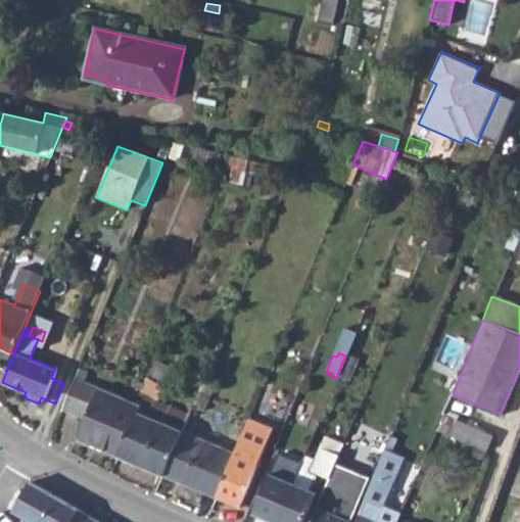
[(153,361),(137,390),(155,400),(173,372),(153,361)]
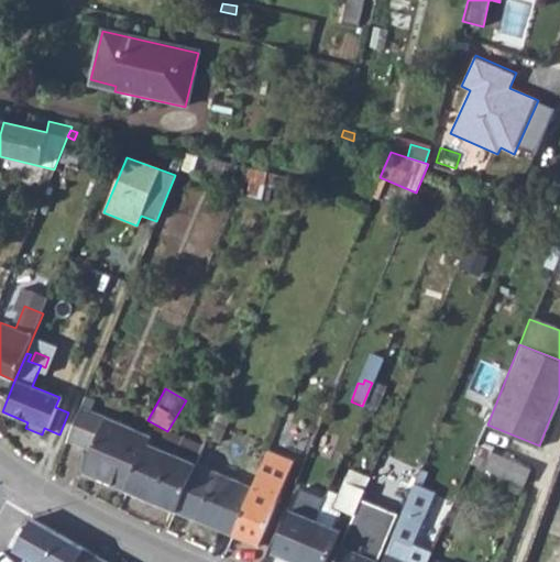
[(80,408),(66,441),(90,451),(81,473),(124,491),(145,443),(150,436),(80,408)]
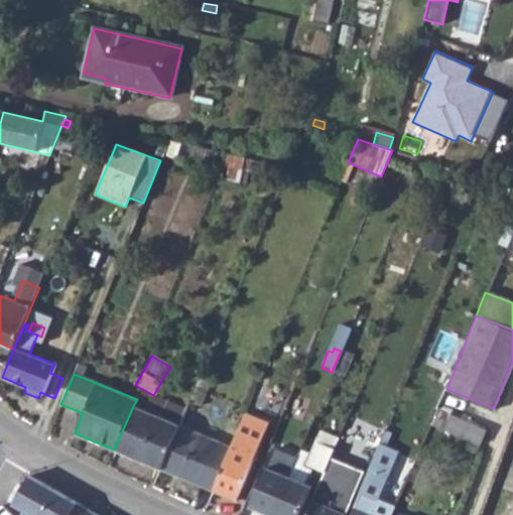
[(188,400),(159,469),(179,477),(184,467),(210,478),(218,460),(207,455),(212,440),(188,429),(197,410),(191,408),(194,402),(198,403),(204,389),(195,385),(188,400)]
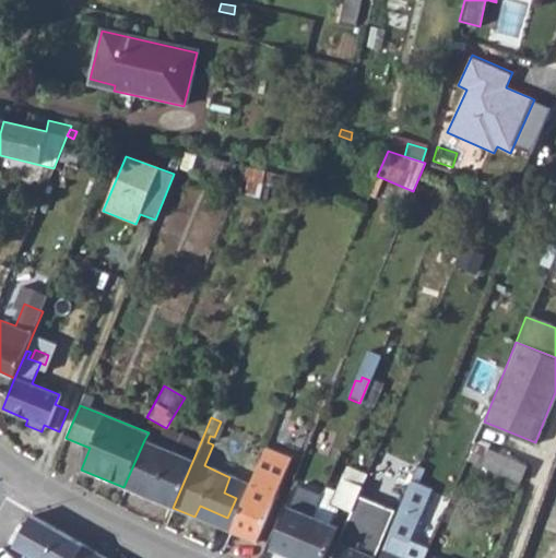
[(144,440),(123,487),(173,508),(204,434),(197,430),(190,444),(186,442),(180,454),(144,440)]
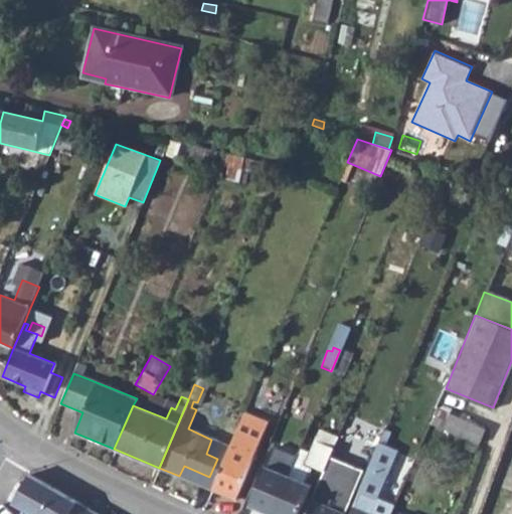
[(437,408),(429,427),(440,432),(442,426),(479,441),(484,427),(437,408)]
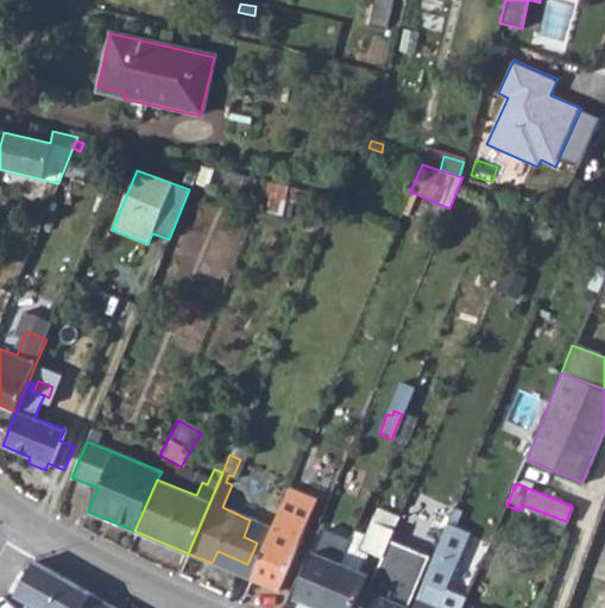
[(290,484),(250,580),(260,583),(272,588),(276,590),(316,496),(290,484)]
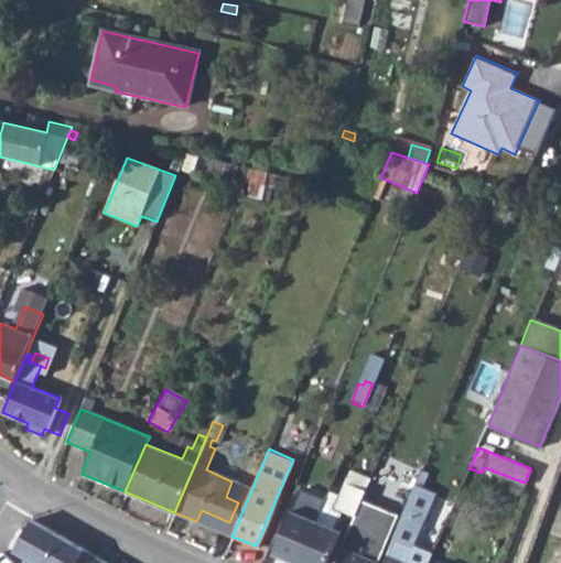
[(349,474),(345,485),(363,491),(367,483),(368,480),(349,474)]
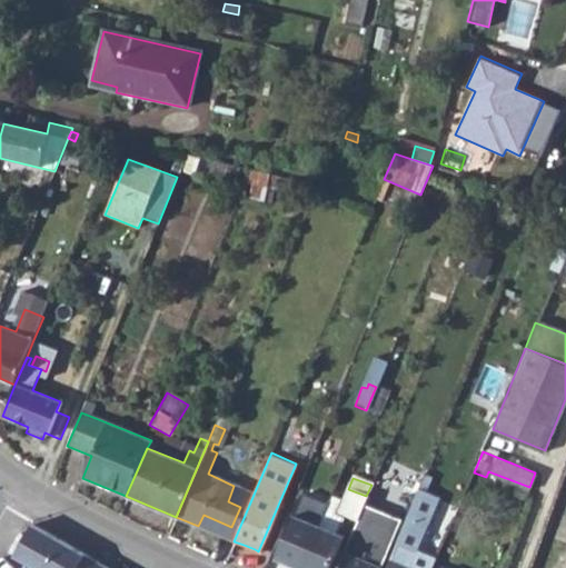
[(366,496),(348,489),(339,509),(340,512),(348,516),(345,525),(346,529),(351,531),(363,504),(366,496)]
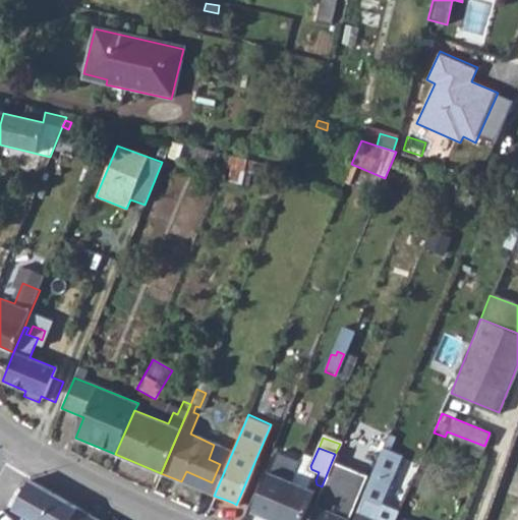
[(382,448),(362,495),(376,500),(385,477),(391,479),(401,456),(382,448)]
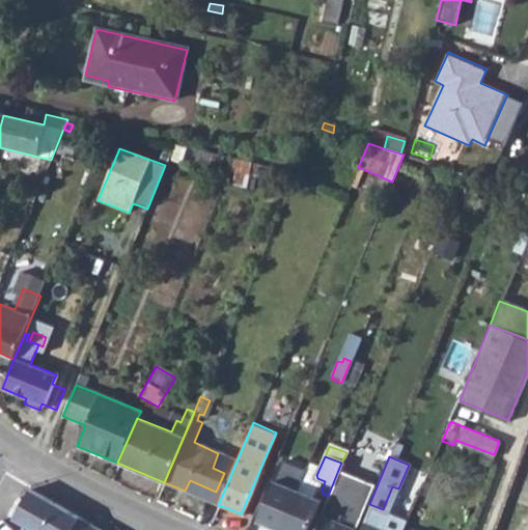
[(257,521),(278,529),(281,529),(298,492),(305,472),(281,463),(257,521)]
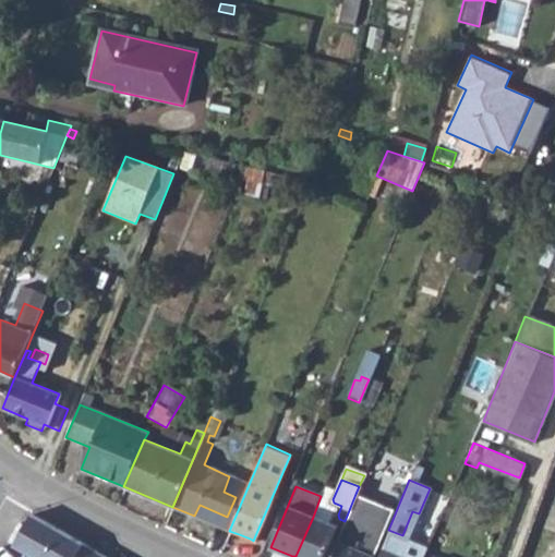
[(345,521),(329,556),(371,556),(391,508),(356,494),(345,521)]
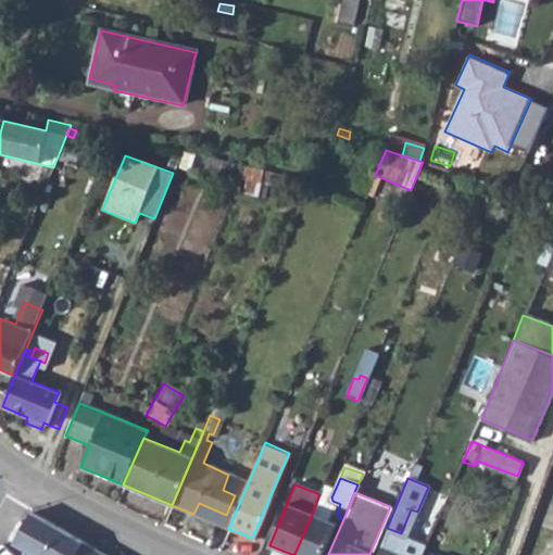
[(8,540),(33,554),(74,554),(83,539),(30,511),(23,526),(17,522),(8,540)]
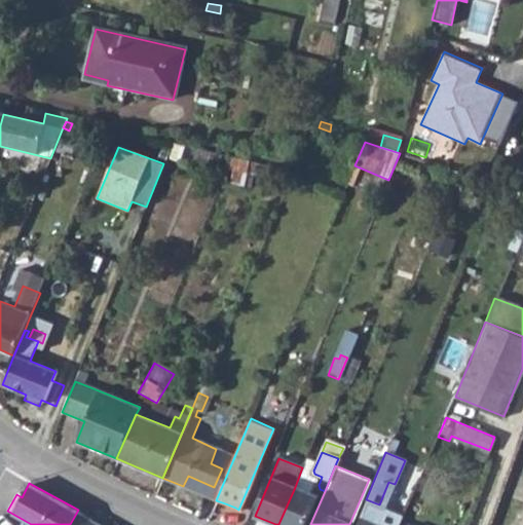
[(295,487),(278,524),(303,524),(316,496),(295,487)]
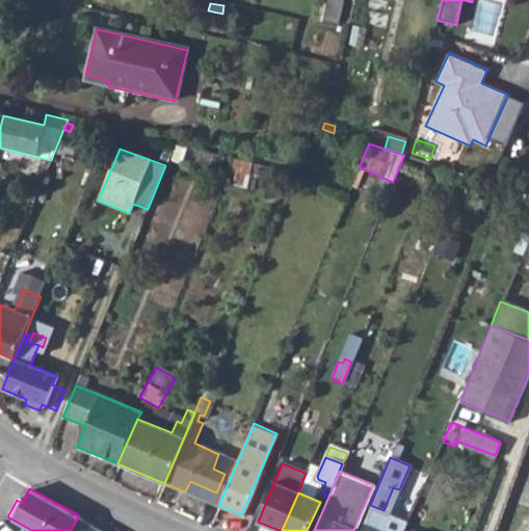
[(370,505),(364,522),(388,530),(402,530),(407,520),(384,510),(370,505)]
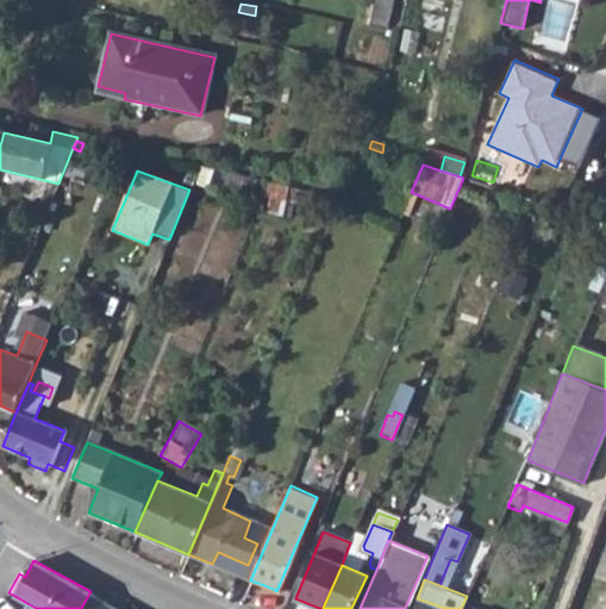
[(273,589),(261,584),(258,590),(270,595),(273,589)]
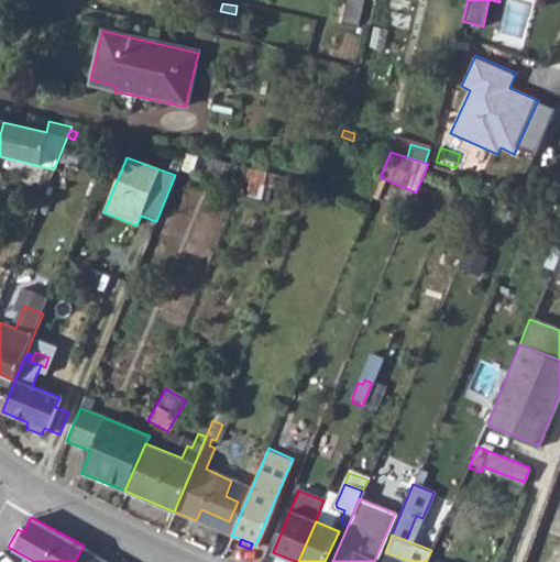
[(110,561),(84,546),(75,561),(110,561)]
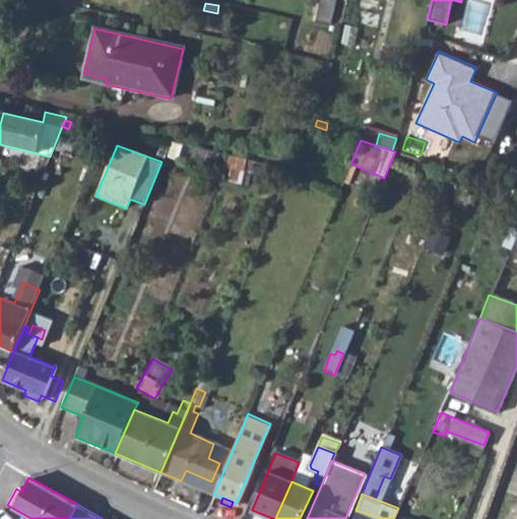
[(379,518),(356,510),(351,518),(379,518)]
